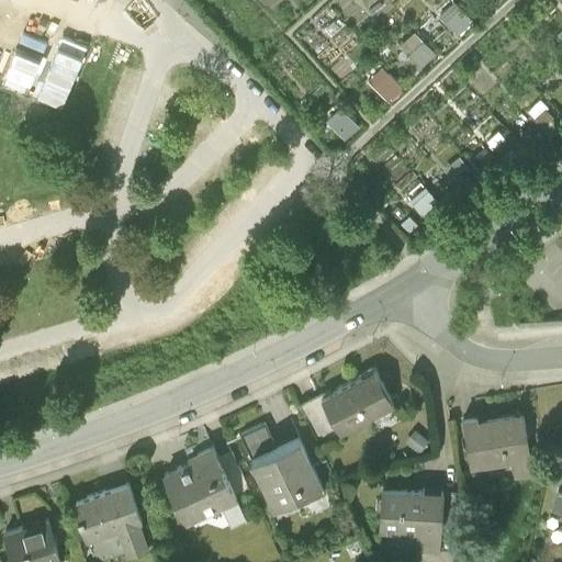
[(457,37),(472,23),(453,3),(438,17),(457,37)]
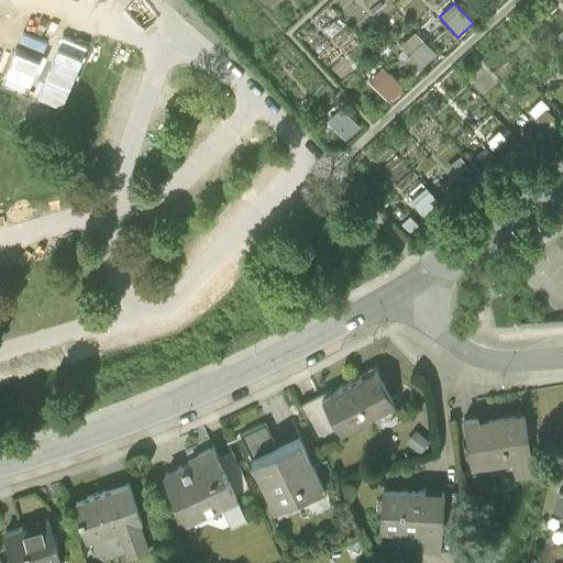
[(422,73),(437,58),(415,34),(399,50),(422,73)]
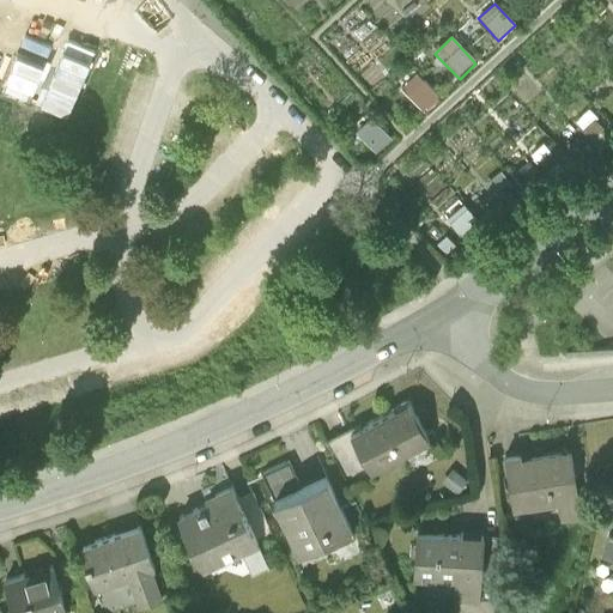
[(438,99),(417,76),(400,91),(422,115),(424,113),(428,117),(439,105),(435,102),(438,99)]
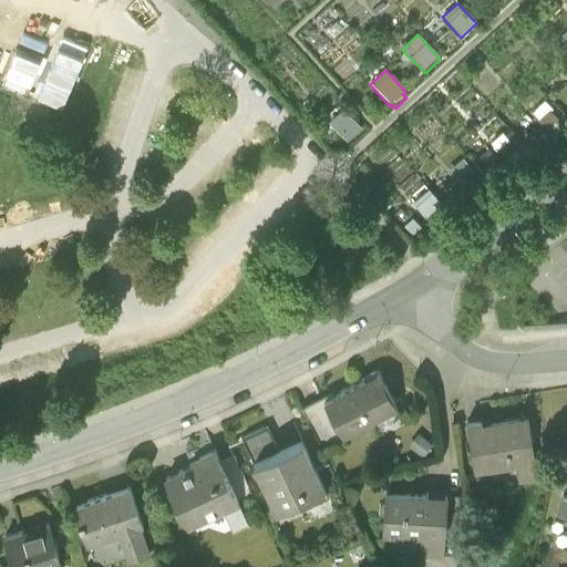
[(564,122),(545,103),(532,114),(550,134),(564,122)]
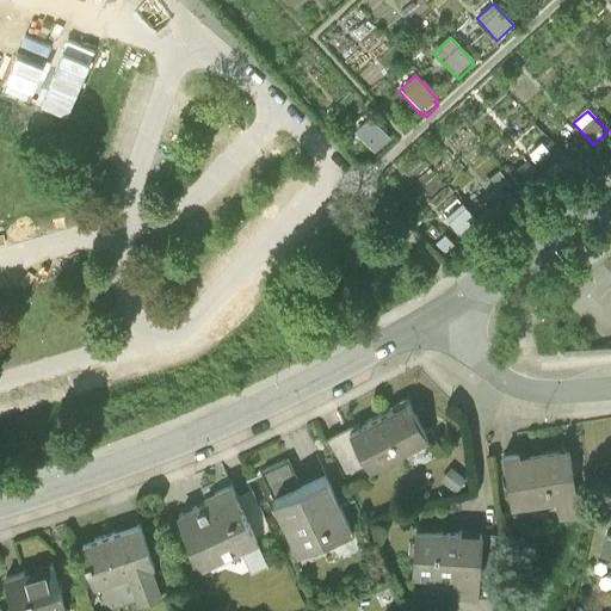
[(390,144),(369,122),(353,137),(374,159),(390,144)]
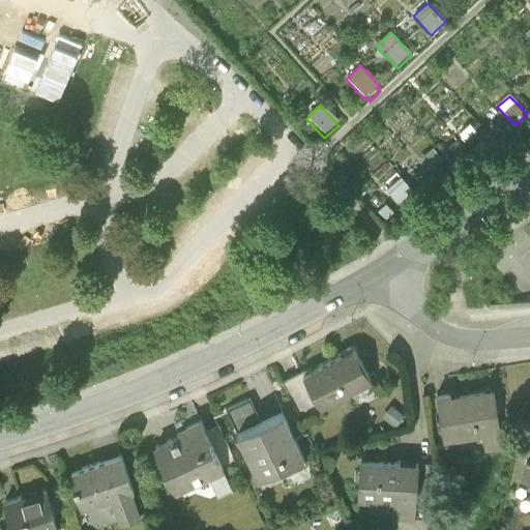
[(479,163),(495,148),(472,124),(457,139),(479,163)]
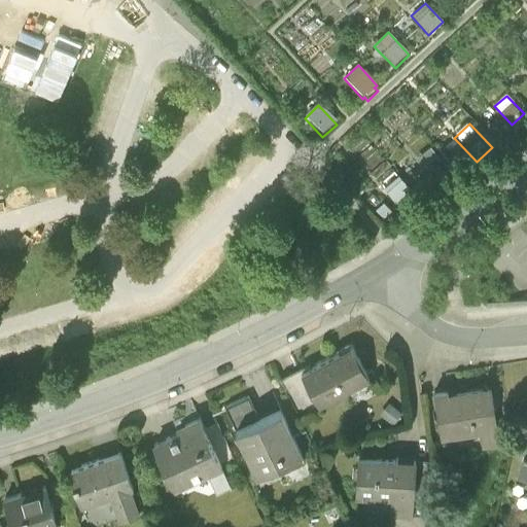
[(438,186),(452,175),(430,150),(416,164),(422,171),(424,170),(438,186)]
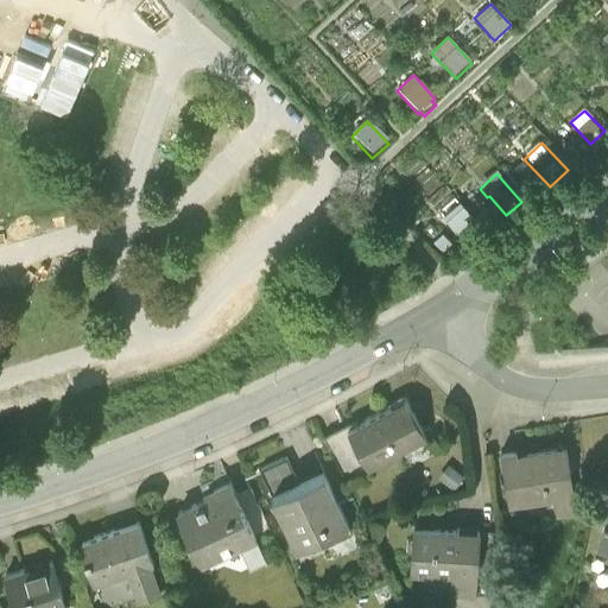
[(461,244),(477,227),(455,203),(437,219),(461,244)]
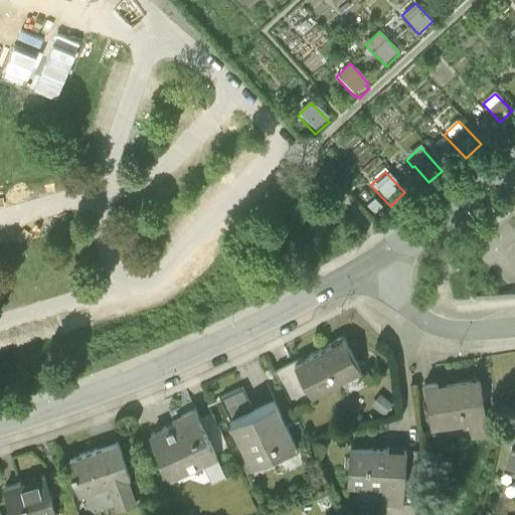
[(297,367),(294,368),(311,401),(360,375),(343,342),(297,367)]
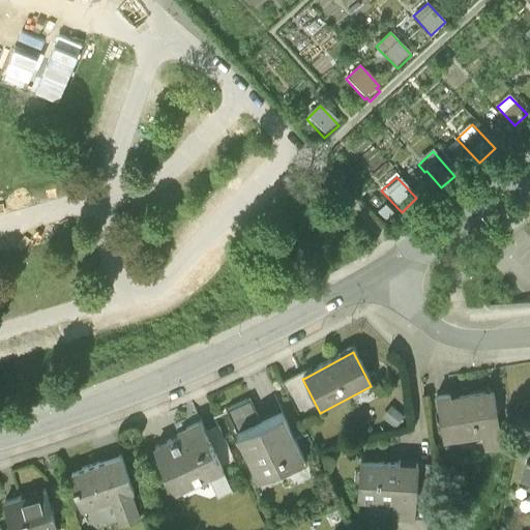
[(302,379),(283,389),(300,423),(320,413),(302,379)]
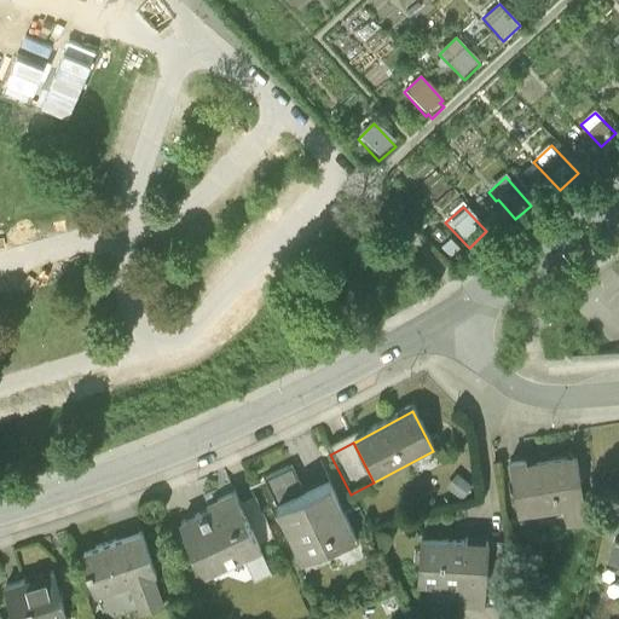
[(516,514),(562,507),(566,527),(586,525),(579,482),(576,460),(526,468),(525,463),(509,466),(516,514)]
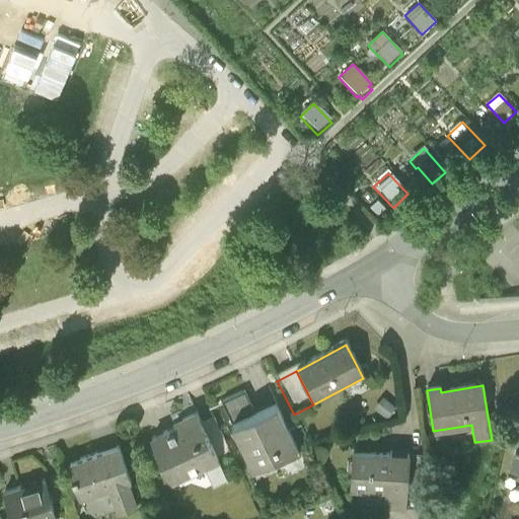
[(244,396),(222,406),(252,473),(273,464),(276,469),(300,458),(278,412),(277,409),(254,419),(244,396)]
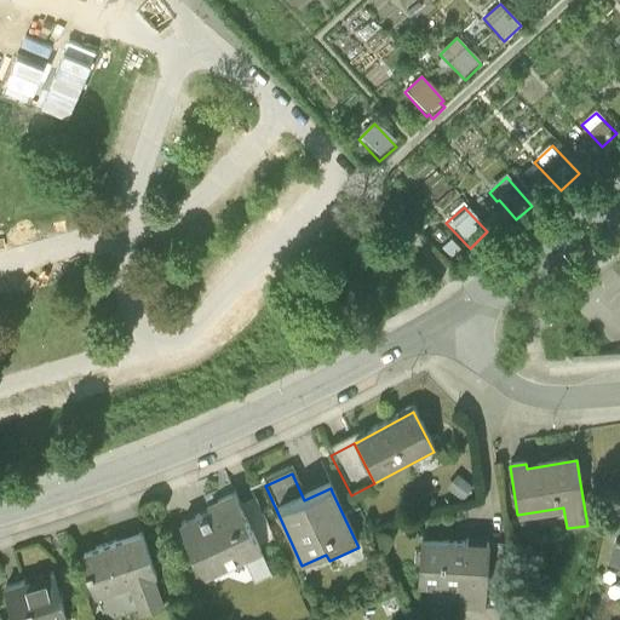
[(457,478),(447,491),(461,501),(471,489),(457,478)]
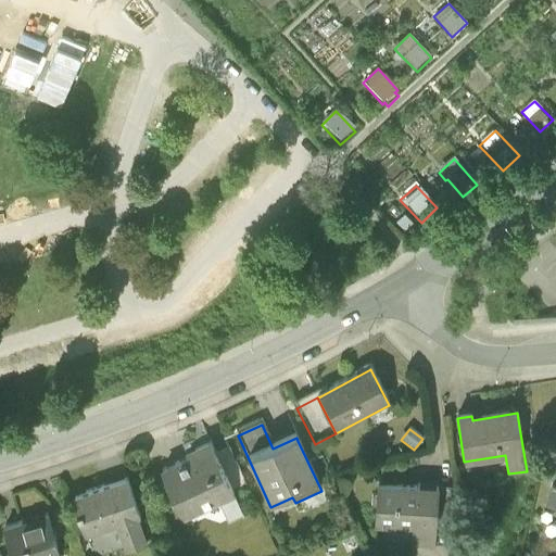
[(182,467),(163,476),(184,521),(218,505),(228,526),(243,519),(232,496),(215,458),(210,447),(196,454),(198,459),(182,467)]
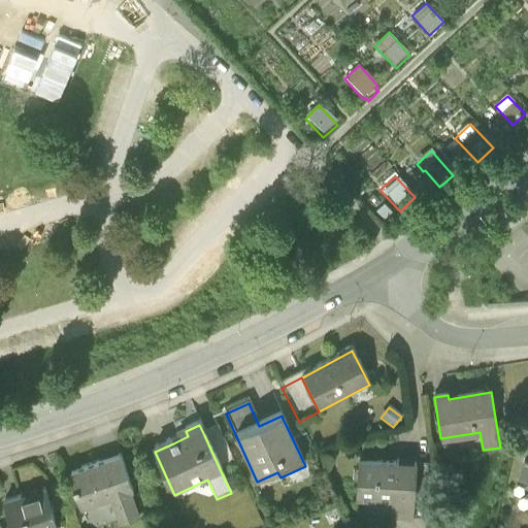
[(527,429),(526,439),(527,439),(527,446),(525,457),(523,457),(518,480),(527,482),(527,429)]
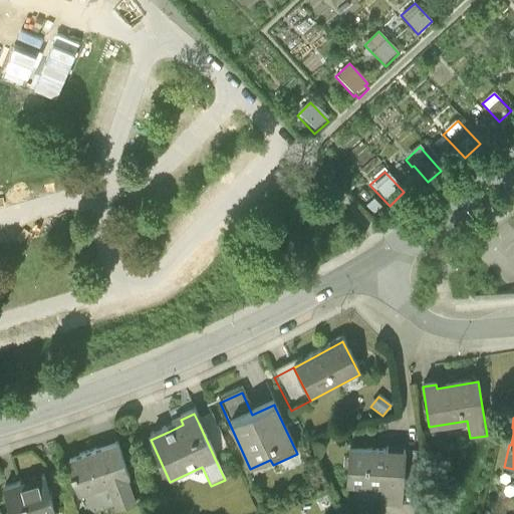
[(228,453),(212,419),(199,424),(215,459),(228,453)]
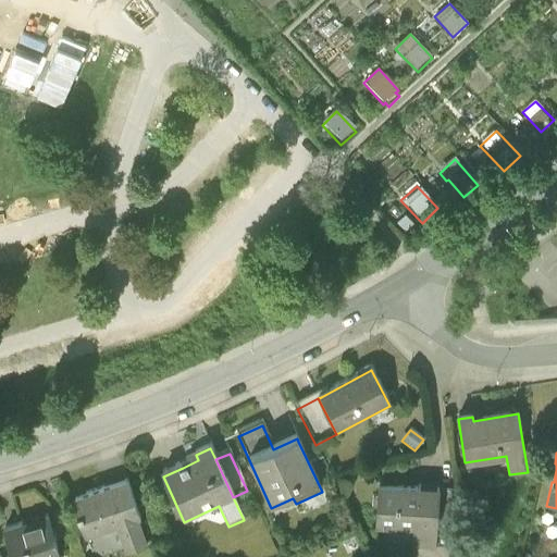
[(106,492),(74,503),(81,518),(77,519),(85,542),(116,531),(124,556),(126,556),(147,549),(137,523),(140,523),(127,484),(106,492)]
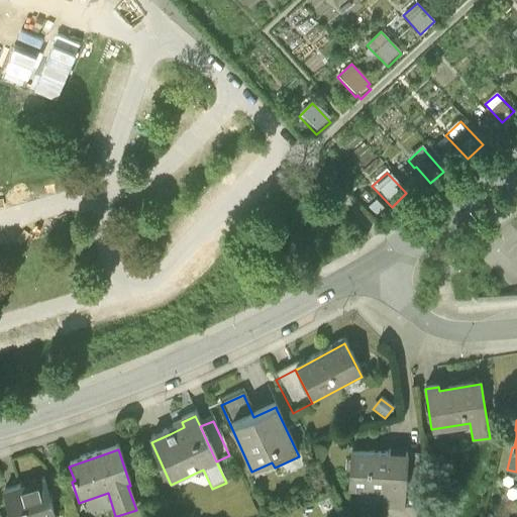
[(407,455),(407,454),(388,453),(388,454),(384,454),(353,452),(353,450),(351,450),(349,491),(351,491),(351,484),(385,486),(384,507),(404,509),(405,489),(407,455)]
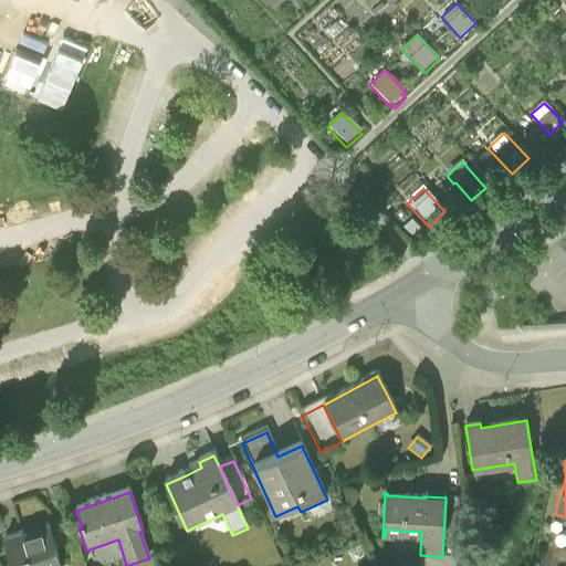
[(469,523),(464,498),(446,499),(443,535),(465,534),(469,523)]
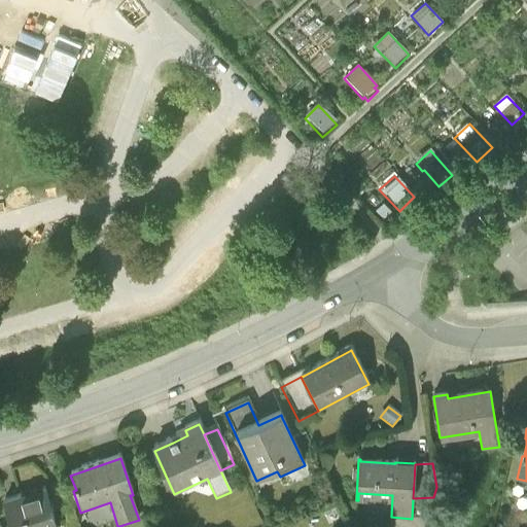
[(44,493),(5,505),(11,526),(55,526),(49,507),(44,493)]
